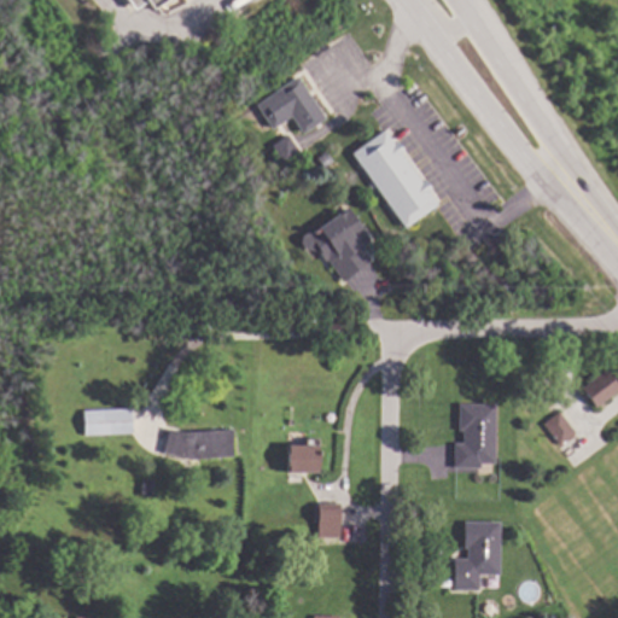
[(168,0),(155,10),(149,0),(135,10),(128,0),(168,0)]
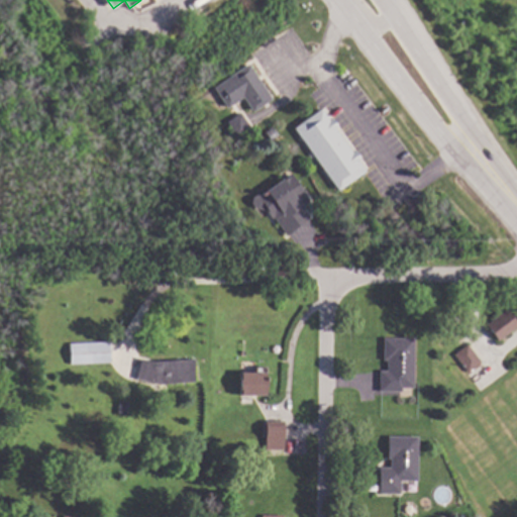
[(273,99),(254,111),(245,97),(228,108),(215,87),(230,78),(230,76),(250,63),(273,99)]
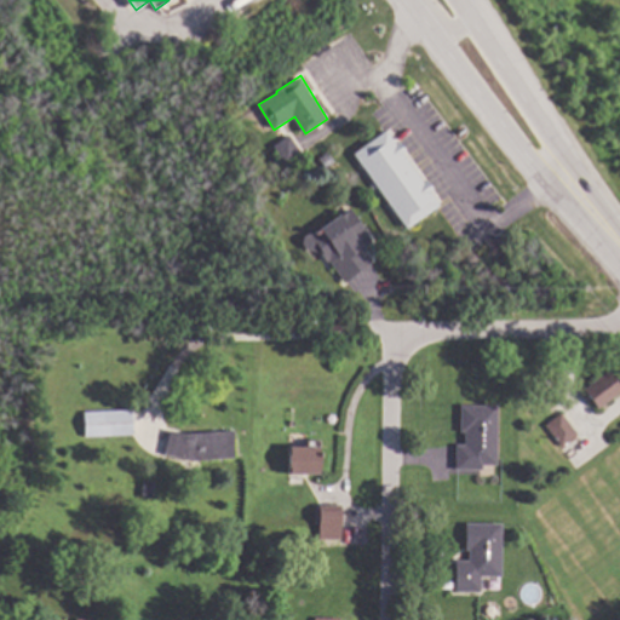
[(441,204),(408,228),(354,151),(388,127),(441,204)]
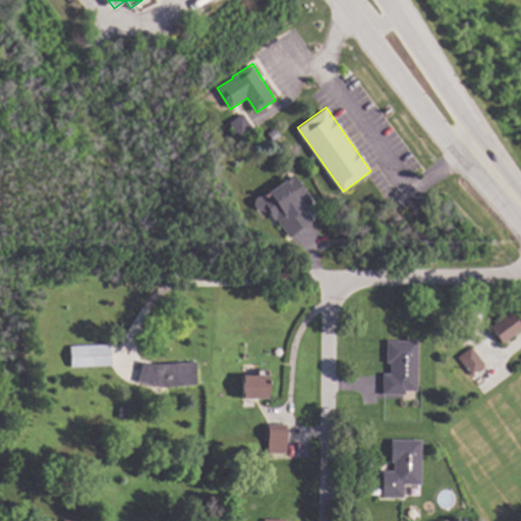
[(253,127),(240,136),(230,123),(244,113),(253,127)]
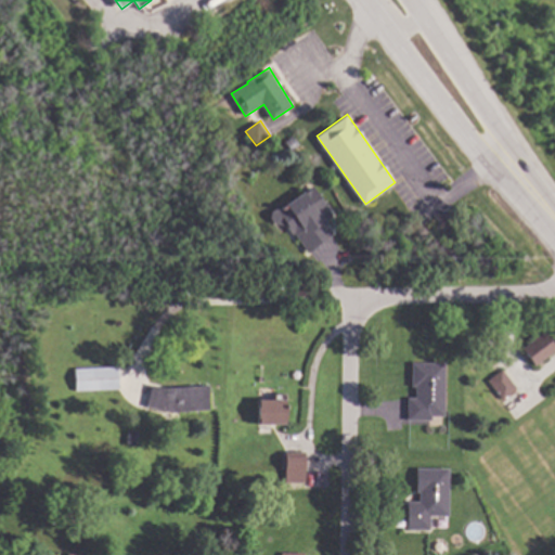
[(299,144),(292,150),(286,141),(294,137),(299,144)]
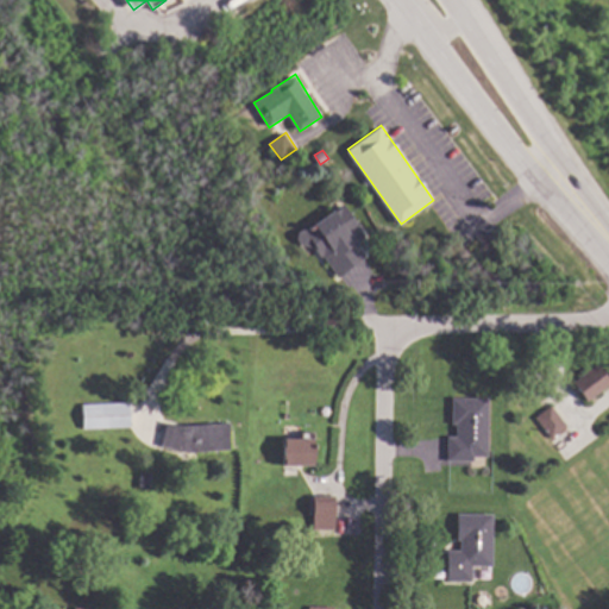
[(366,237),(358,243),(369,256),(340,277),(306,232),(343,205),(366,237)]
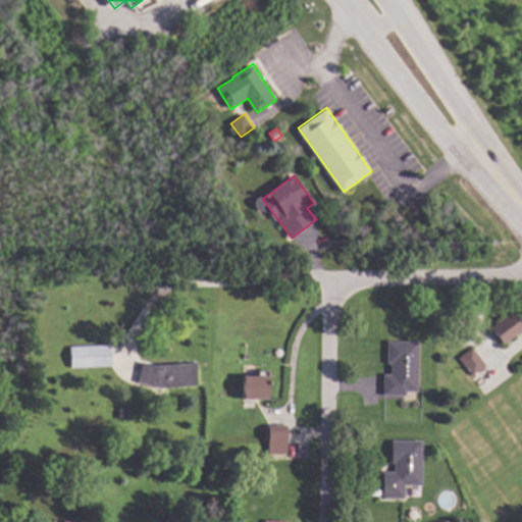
[(519,318),(521,315),(521,330),(504,345),(490,328),(513,311),(519,318)]
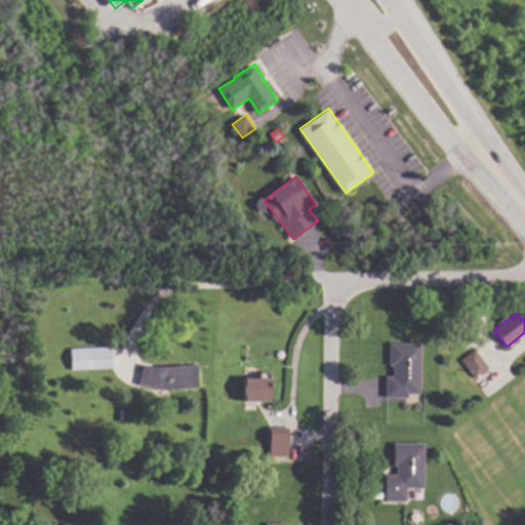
[(422,344),(421,393),(408,393),(408,397),(386,397),(387,376),(394,377),(394,365),(390,365),(391,342),(422,344)]
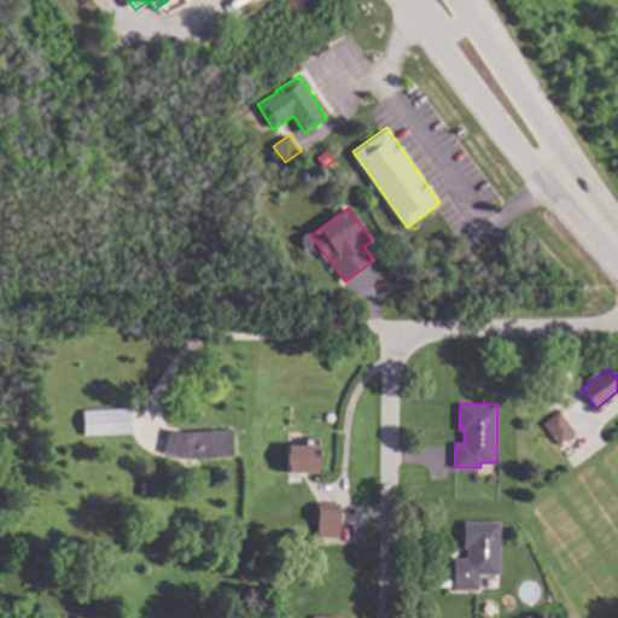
[(134,433),(86,435),(85,408),(133,406),(134,433)]
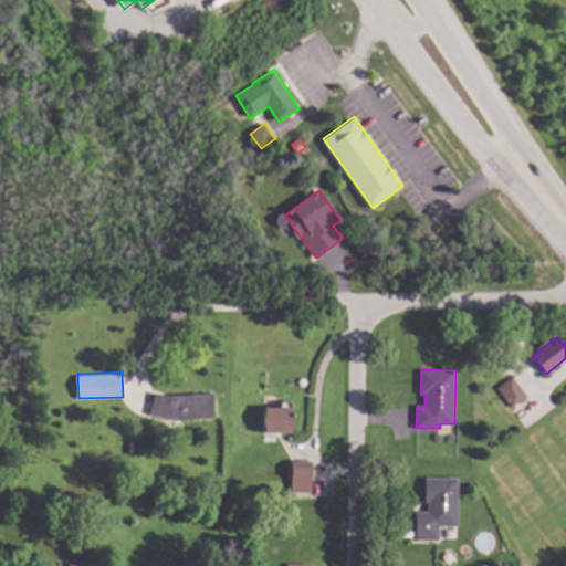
[(528,396),(522,400),(526,406),(519,412),(514,407),(513,408),(499,387),(514,376),(528,396)]
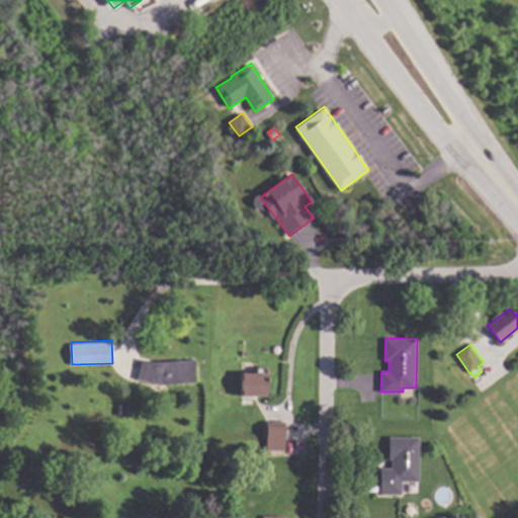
[(196,382),(161,385),(138,379),(143,358),(156,362),(195,360),(196,382)]
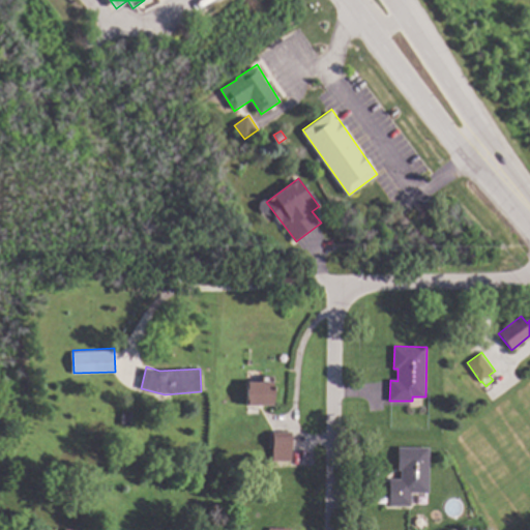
[(273,406),(247,406),(247,381),(263,382),(263,375),(274,376),(273,406)]
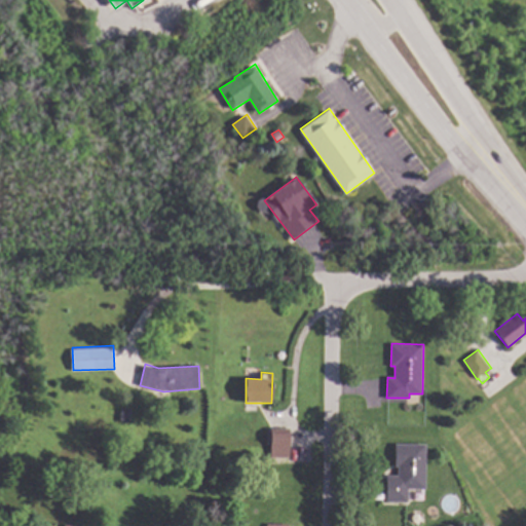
[(130,410),(130,422),(119,422),(120,409),(130,410)]
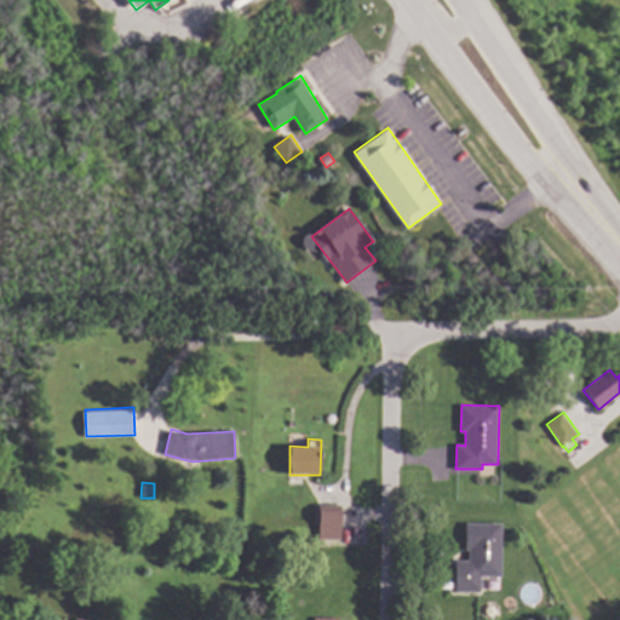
[(343,547),(320,547),(320,506),(343,506),(343,547)]
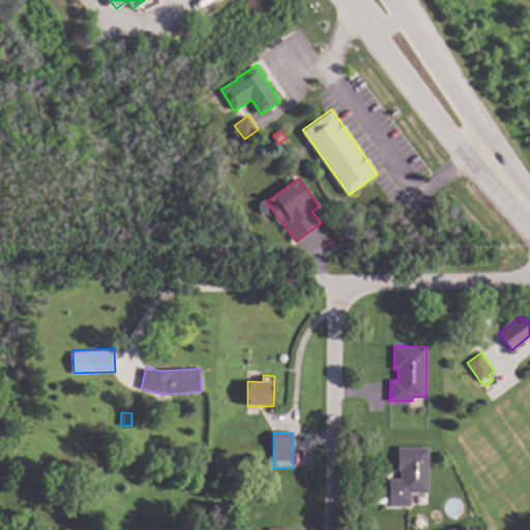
[(430,493),(412,492),(412,506),(389,505),(390,478),(401,478),(402,470),(398,470),(398,446),(430,447),(430,493)]
